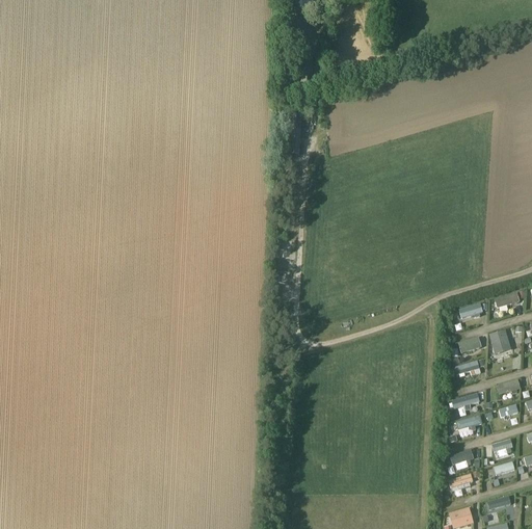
[(516,292),(494,298),(497,307),(519,300),(516,292)]
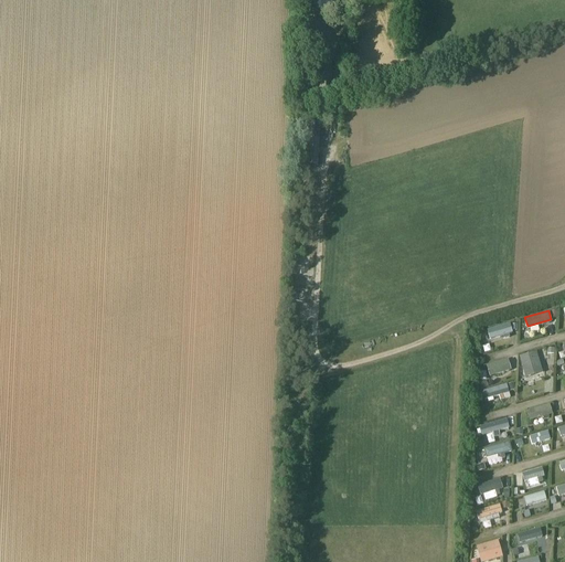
[(487,328),(489,337),(511,330),(509,322),(487,328)]
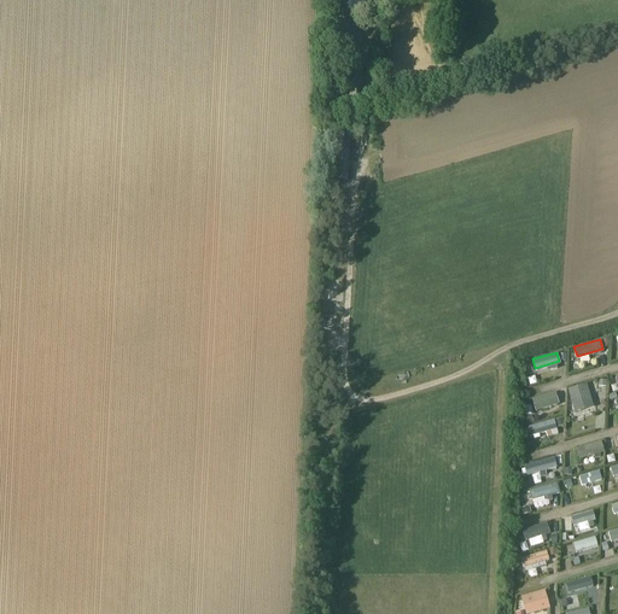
[(567,387),(575,410),(593,404),(587,382),(567,387)]
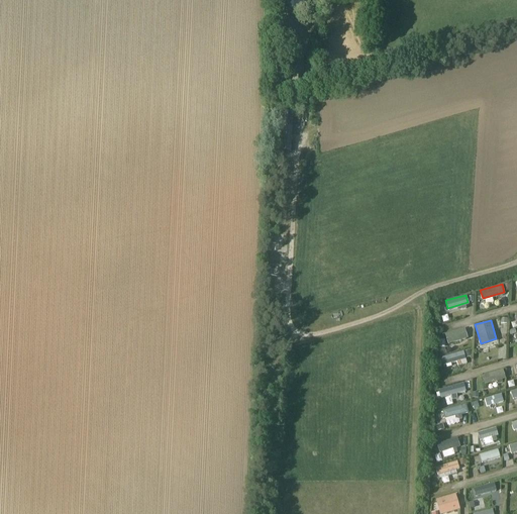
[(463,327),(444,333),(446,342),(467,336),(463,327)]
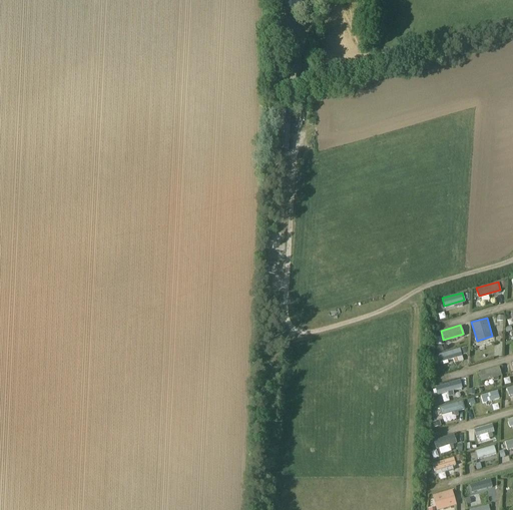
[(459,347),(438,354),(440,361),(461,354),(459,347)]
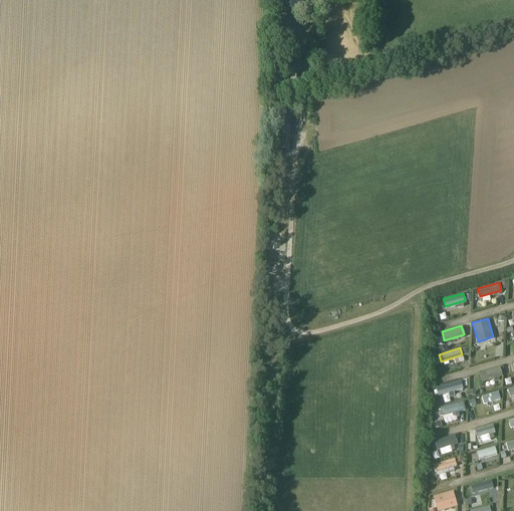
[(499,366),(478,372),(481,380),(501,374),(499,366)]
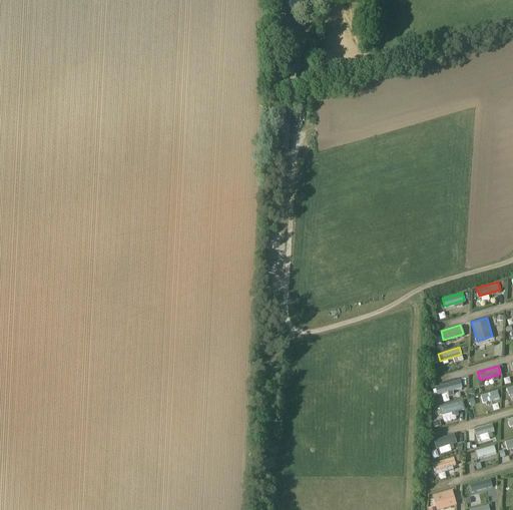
[(506,386),(512,384),(512,377),(504,380),(506,386)]
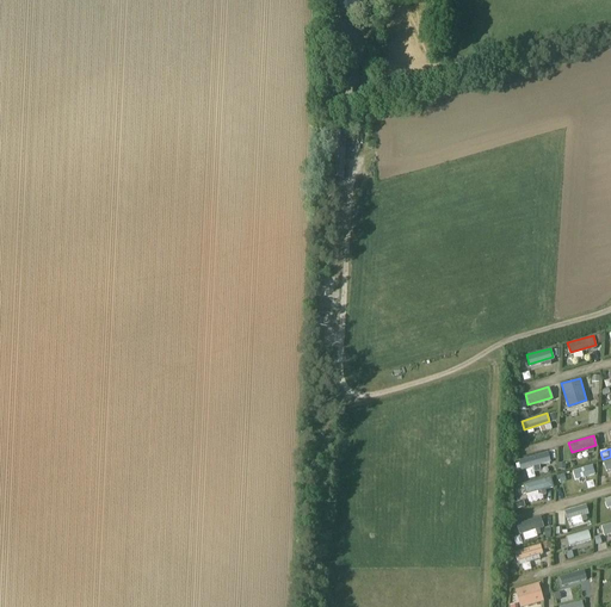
[(547,451),(517,459),(519,469),(549,460),(547,451)]
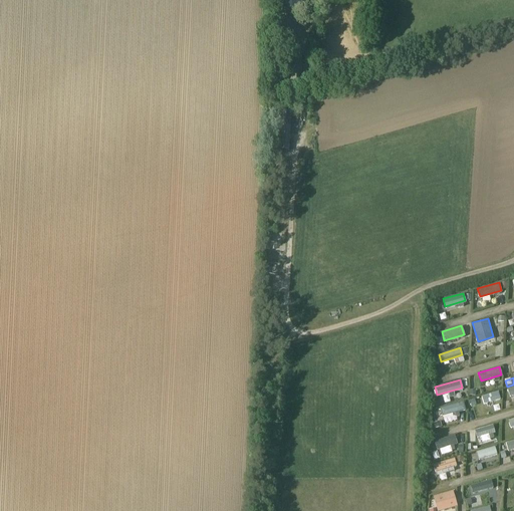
[(498,390),(481,395),(484,403),(500,398),(498,390)]
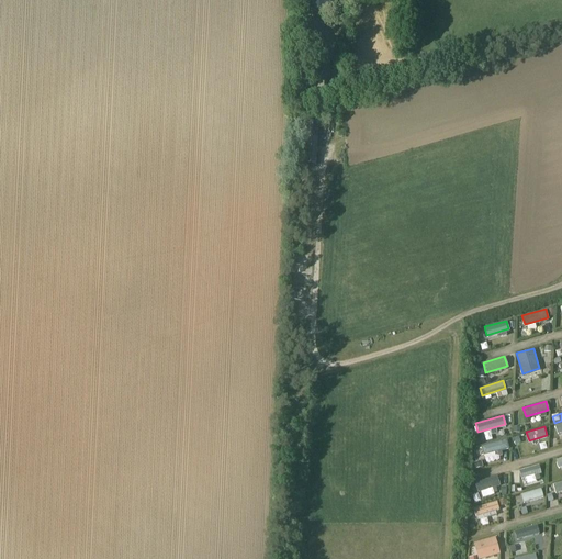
[(506,437),(481,445),(483,454),(508,447),(506,437)]
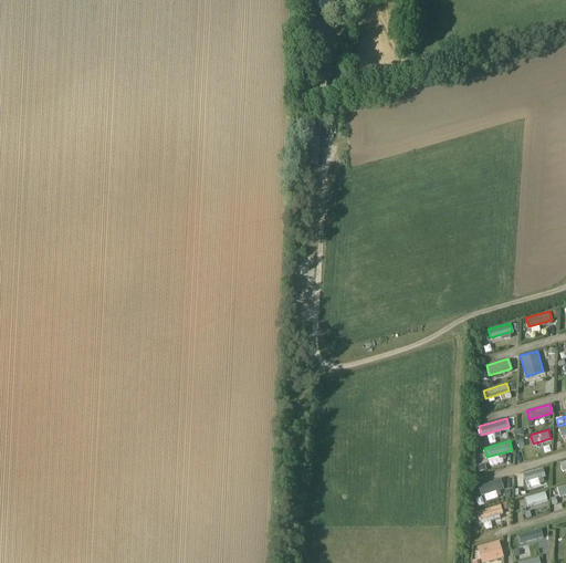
[(523,472),(525,480),(545,475),(543,467),(523,472)]
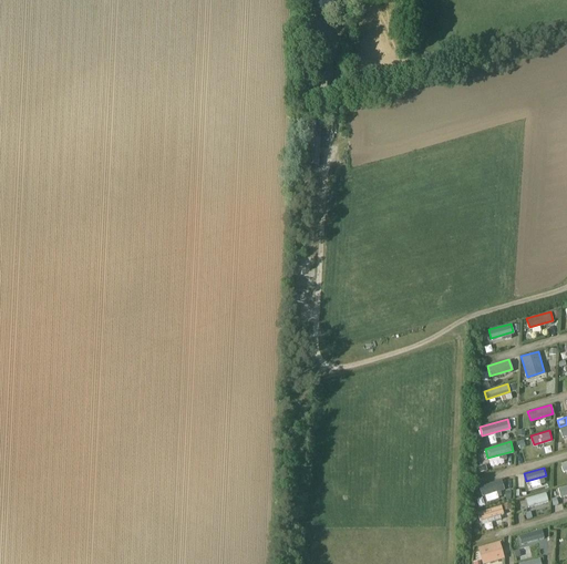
[(501,479),(478,485),(482,494),(504,488),(501,479)]
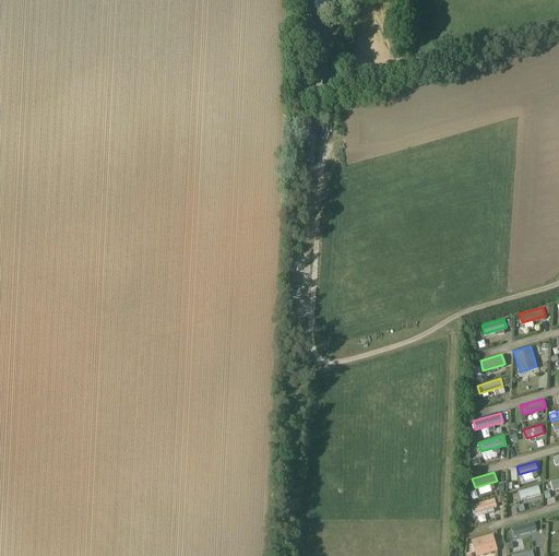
[(538,484),(518,489),(521,498),(540,493),(538,484)]
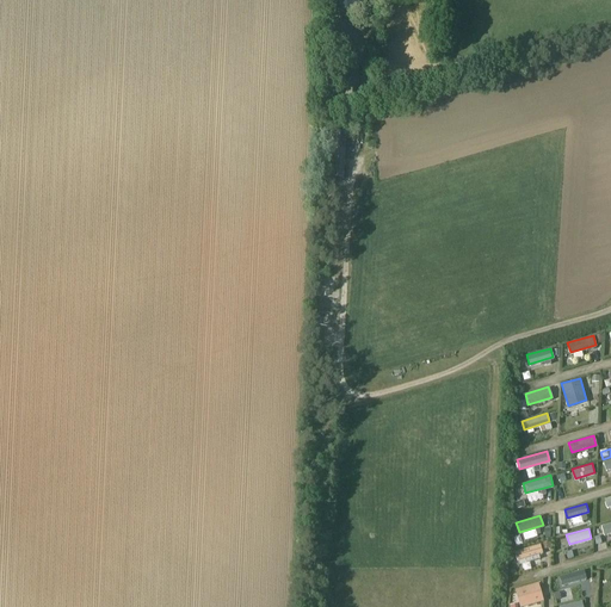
[(514,551),(517,559),(542,551),(539,543),(514,551)]
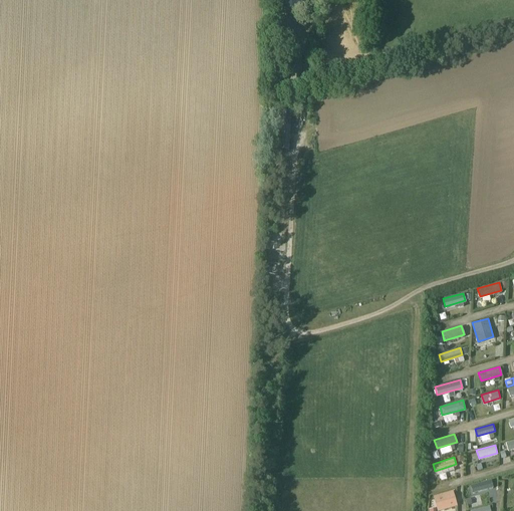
[(471,484),(473,492),(493,486),(491,478),(471,484)]
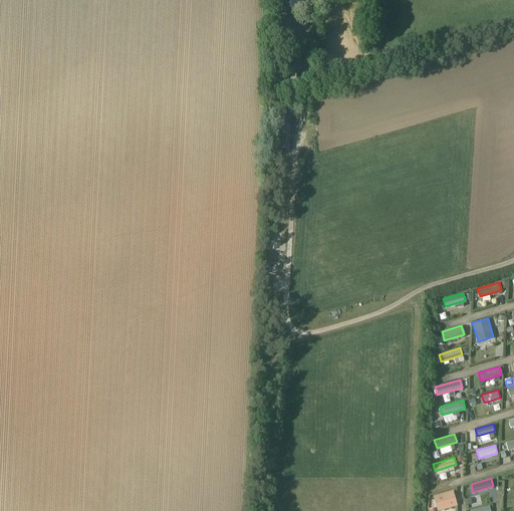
[(453,489),(434,495),(438,510),(458,504),(453,489)]
